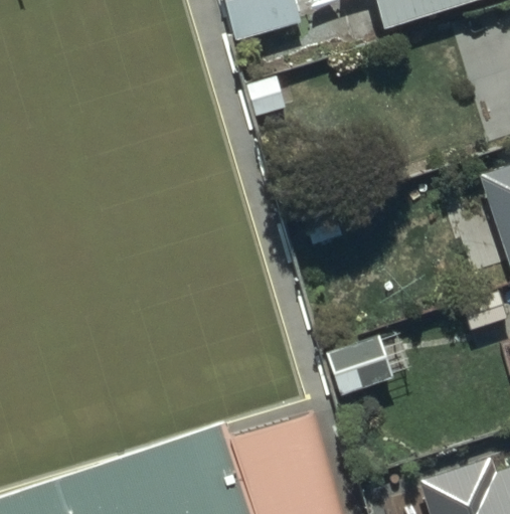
[(295,0),(225,0),(236,41),(302,22),(295,0)]
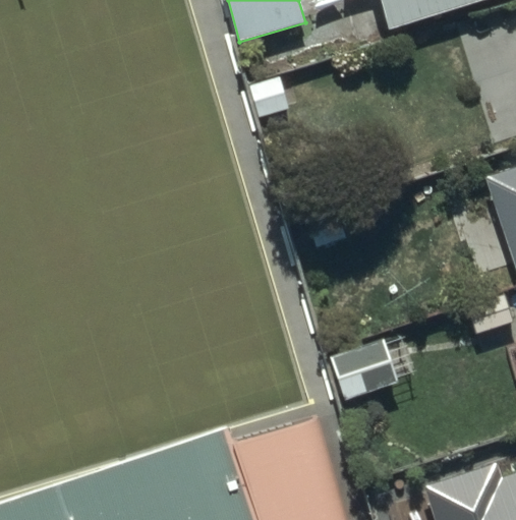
[(375,0),(385,30),(478,0),(375,0)]
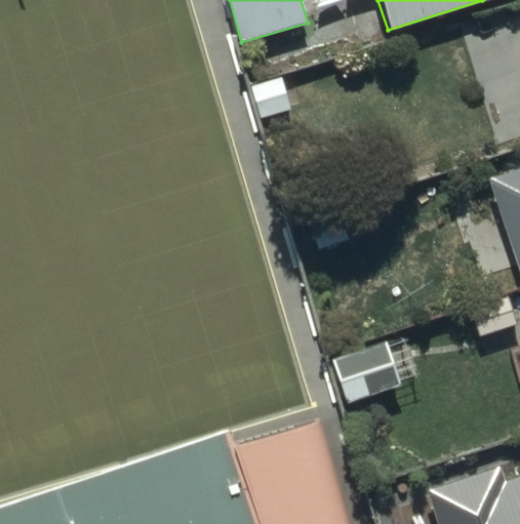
[(519,170),(488,180),(519,271),(519,170)]
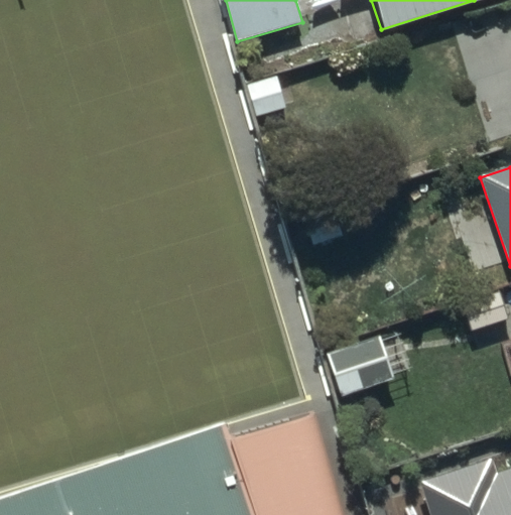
[(378,330),(327,347),(342,392),(393,375),(378,330)]
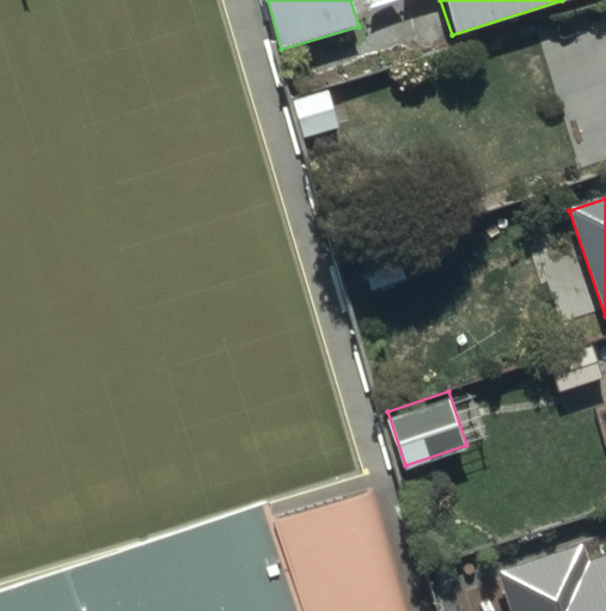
[(589,547),(506,574),(518,610),(605,610),(605,560),(595,564),(589,547)]
